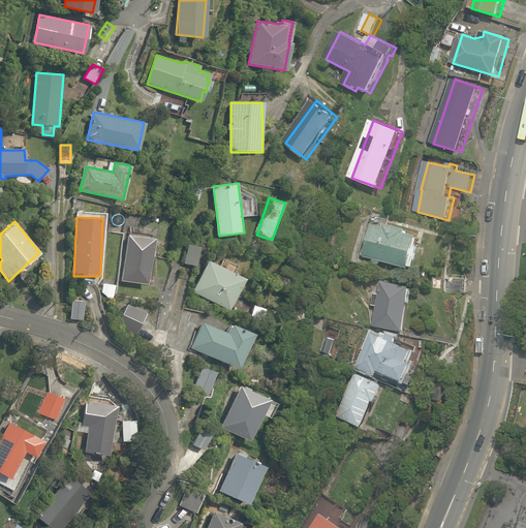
[(410,229),(376,221),(369,247),(368,247),(365,256),(367,256),(367,257),(376,260),(376,264),(382,266),(382,261),(413,269),(421,236),(409,234),(410,229)]
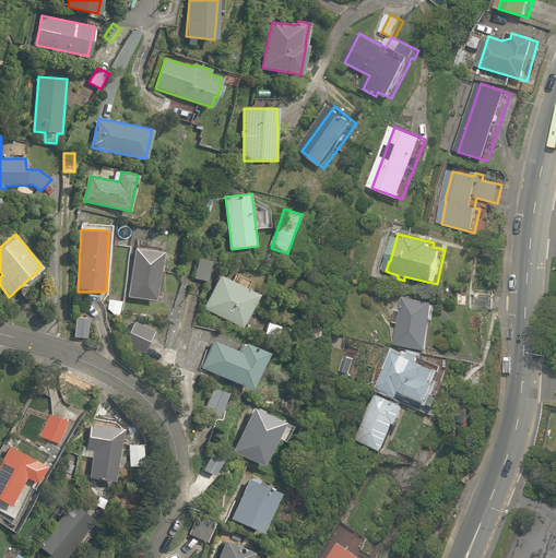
[(163,251),(135,248),(130,298),(157,301),(163,251)]
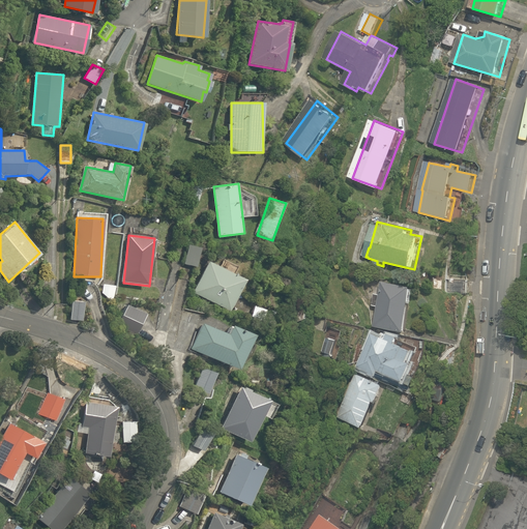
[(197,267),(202,247),(189,245),(185,264),(197,267)]
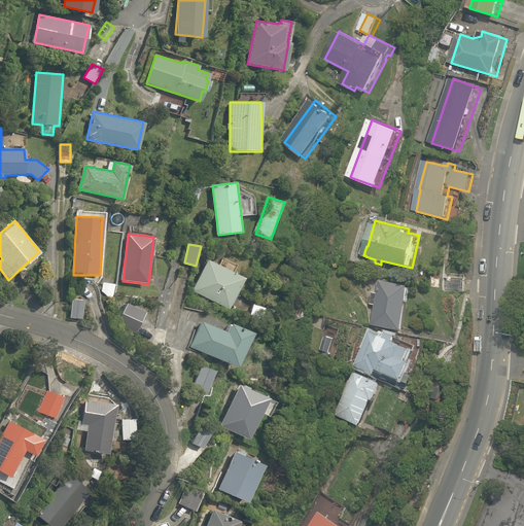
[(246,278),(208,259),(193,290),(231,310),(246,278)]
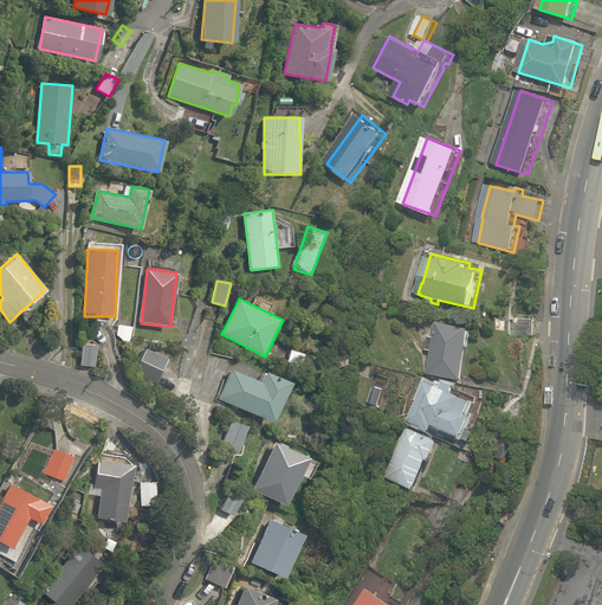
[(435,352),(431,374),(465,381),(474,328),(440,322),(438,338),(432,338),(429,351),(435,352)]
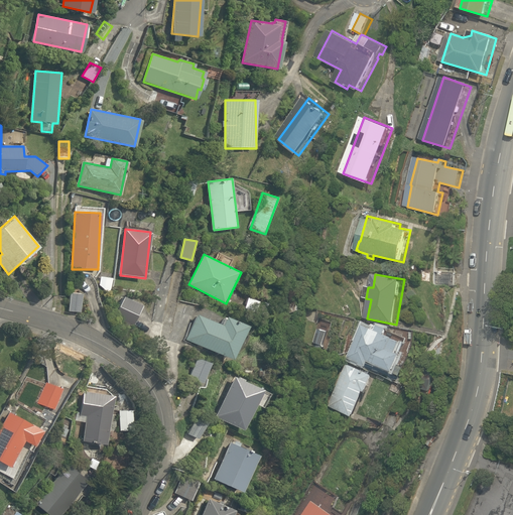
[(82,293),(71,292),(70,311),(81,312),(82,293)]
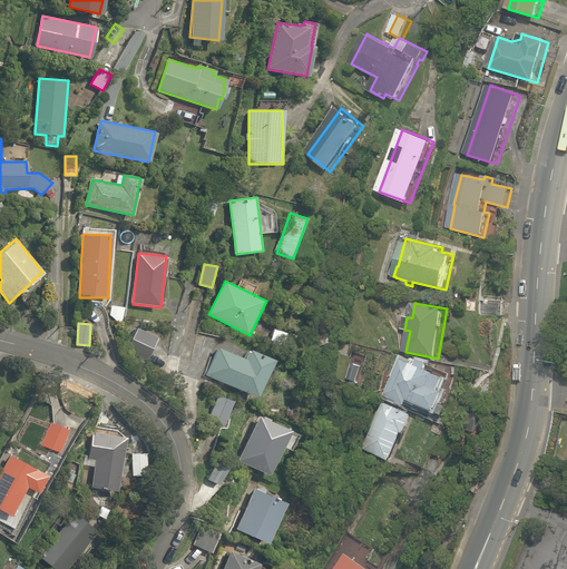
[(149,361),(158,337),(137,327),(128,351),(149,361)]
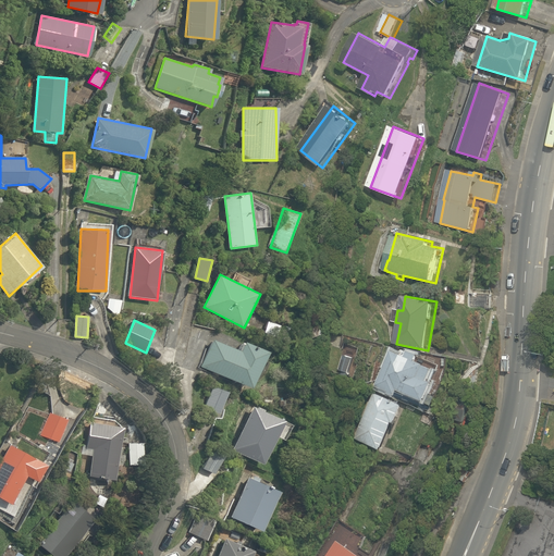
[(328,336),(323,324),(311,329),(316,341),(328,336)]
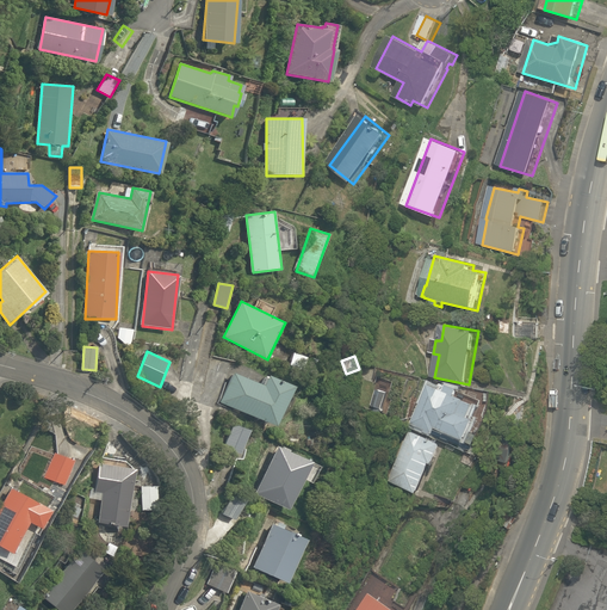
[(233,373),(221,402),(272,425),(289,384),(264,374),(260,383),(233,373)]
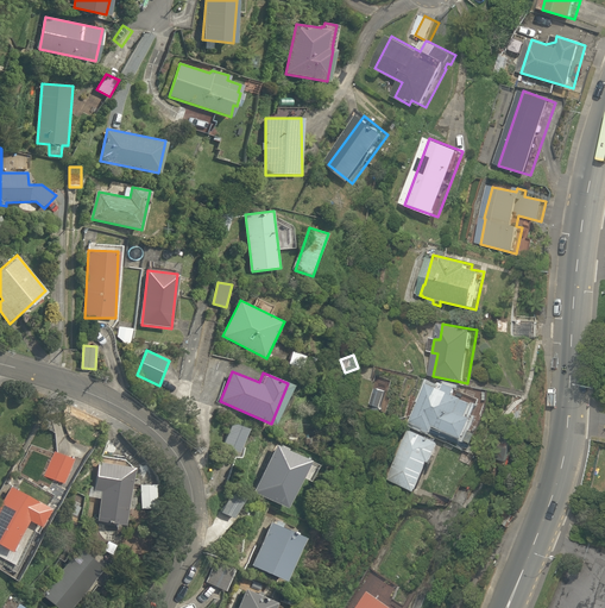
[(441,388),(430,383),(414,424),(428,430),(428,431),(434,433),(434,432),(436,432),(439,427),(467,439),(476,419),(471,417),(476,403),(466,400),(467,399),(458,395),(460,388),(449,383),(448,386),(443,383),(441,388)]
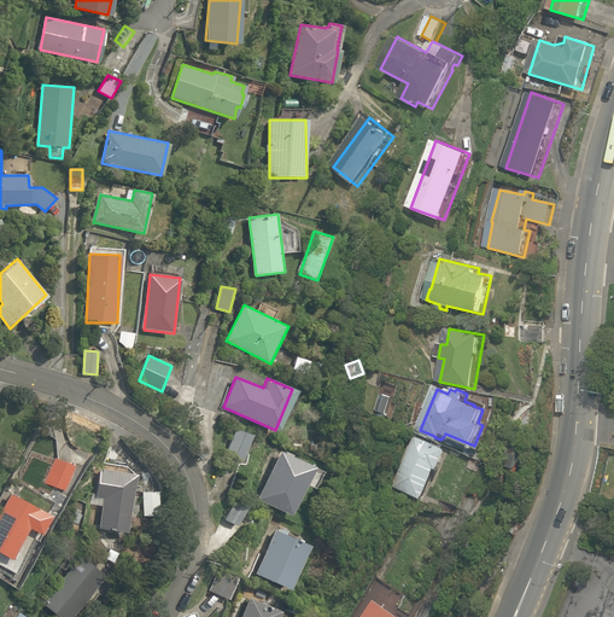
[(244,459),(252,435),(237,429),(228,454),(244,459)]
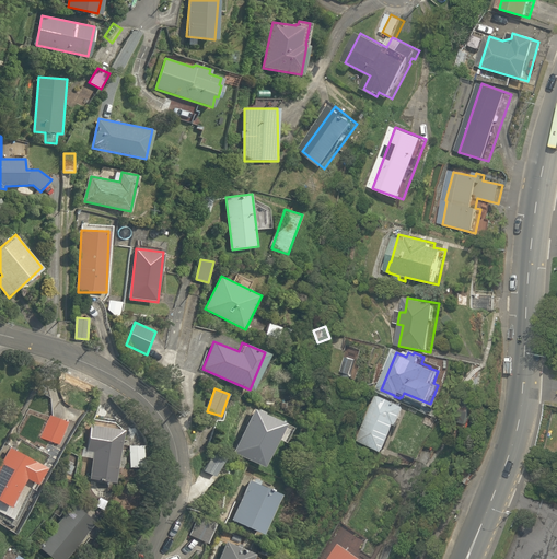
[(401,426),(408,408),(382,396),(378,407),(376,406),(360,441),(386,452),(398,424),(401,426)]
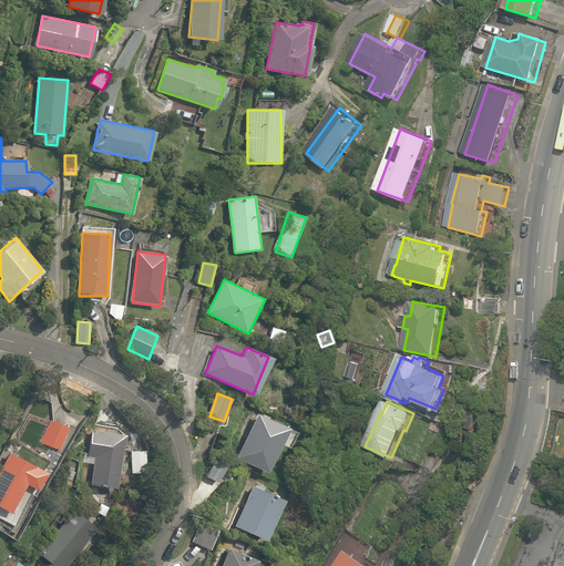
[(262,415),(257,414),(238,459),(267,472),(287,428),(268,419),(268,417),(263,414),(262,415)]
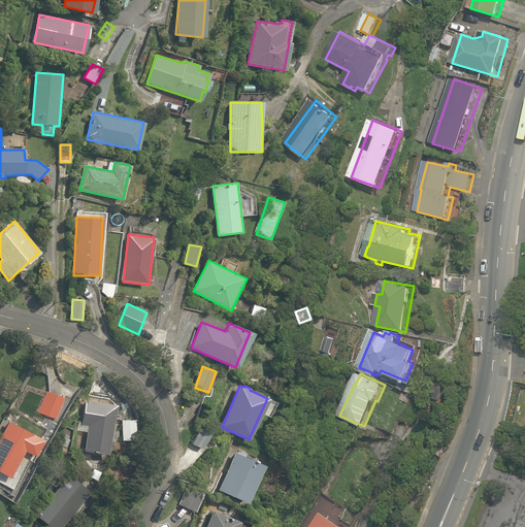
[(72,400),(48,392),(41,414),(59,420),(62,409),(66,410),(72,400)]
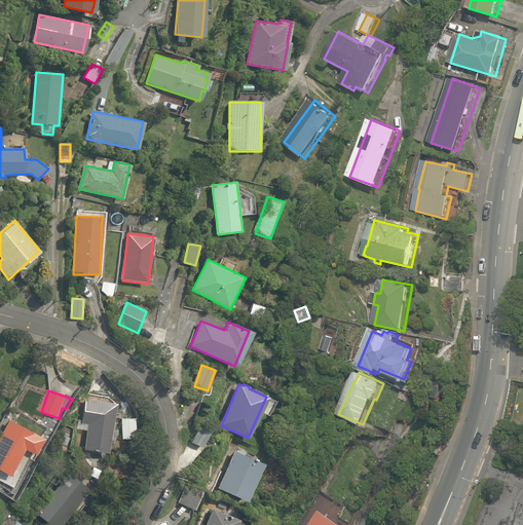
[(84,450),(109,453),(117,404),(85,399),(80,429),(87,430),(84,450)]
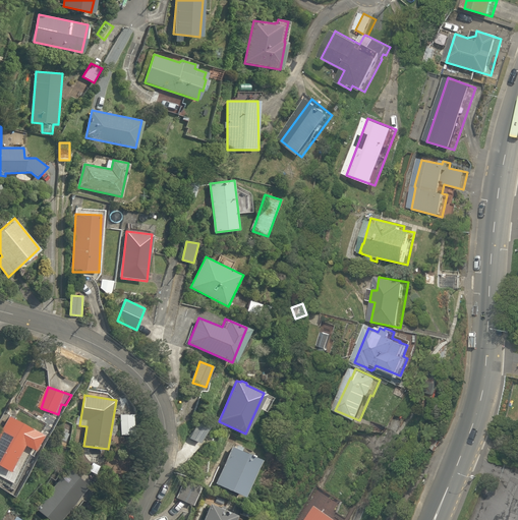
[(135,435),(134,414),(122,415),(123,436),(135,435)]
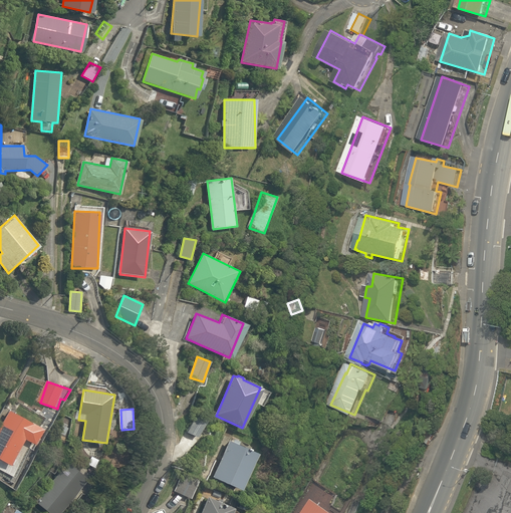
[(12,412),(9,410),(0,427),(0,459),(11,466),(25,440),(34,445),(43,428),(17,415),(18,413),(12,410),(12,412)]
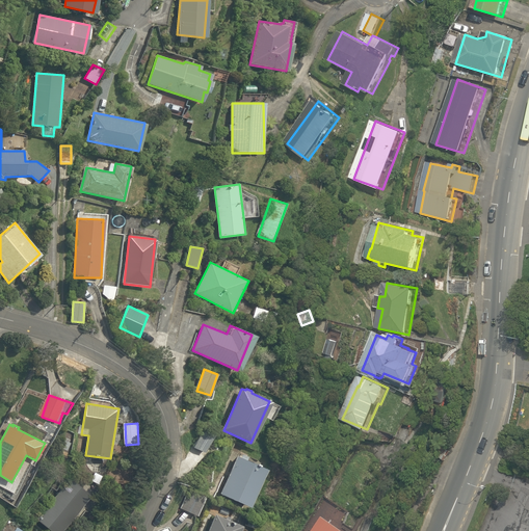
[(205,452),(213,433),(203,429),(195,448),(205,452)]
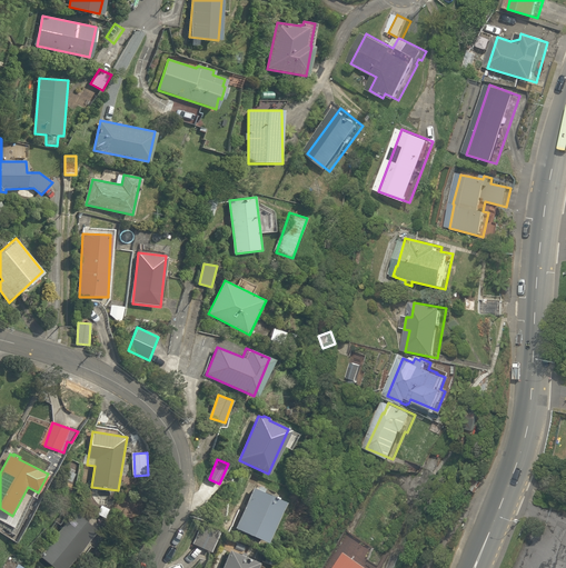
[(427,459),(421,469),(436,476),(440,467),(427,459)]
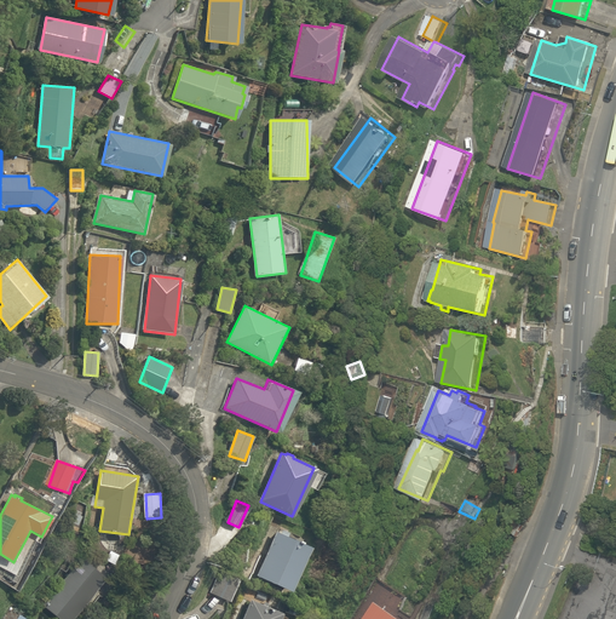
[(78,525),(82,514),(74,510),(69,522),(78,525)]
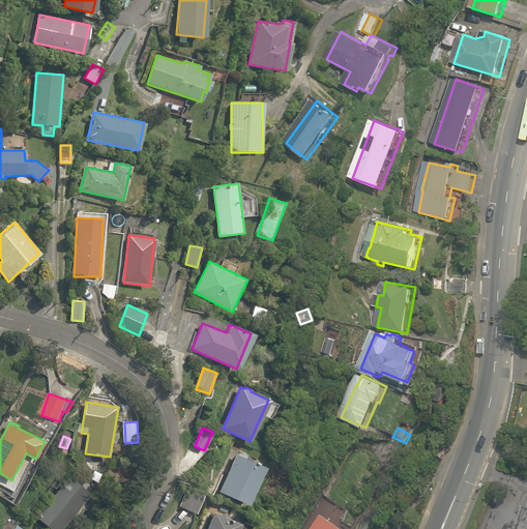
[(241,457),(237,454),(221,492),(247,504),(265,467),(247,459),(249,456),(242,452),(241,457)]
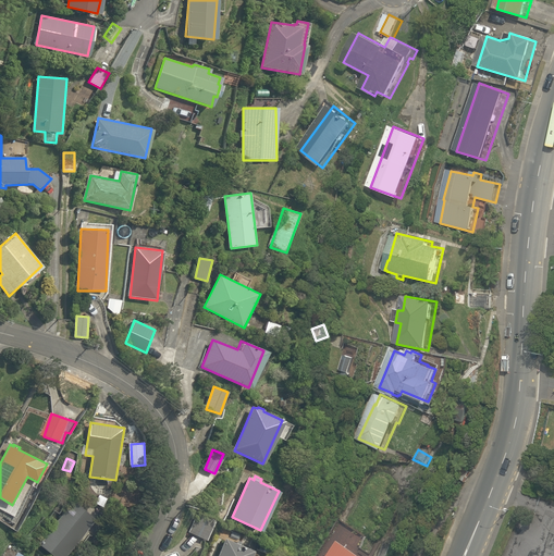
[(64,555),(96,519),(75,501),(38,543),(52,555),(64,555)]
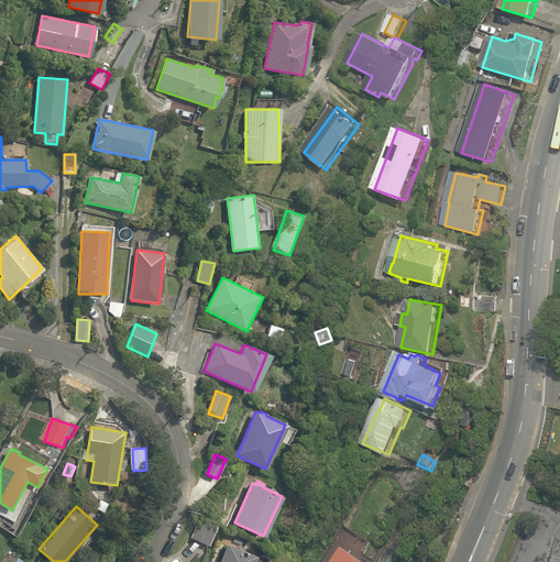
[(193,538),(207,546),(215,528),(200,521),(193,538)]
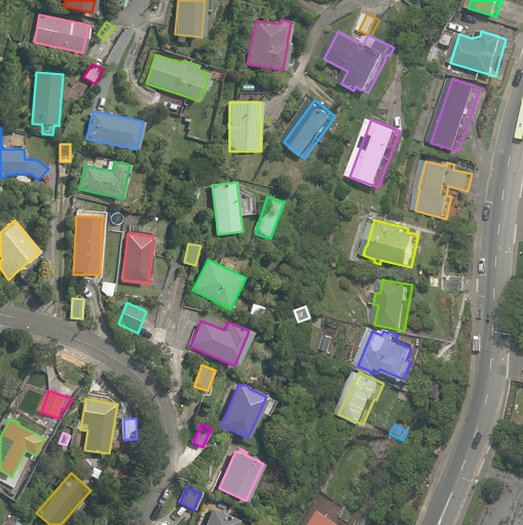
[(234,524),(237,519),(213,509),(204,524),(234,524)]
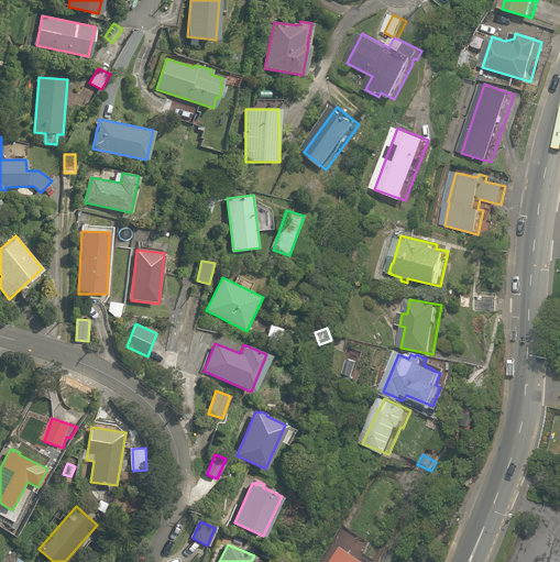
[(368,561),(344,548),(336,561),(368,561)]
